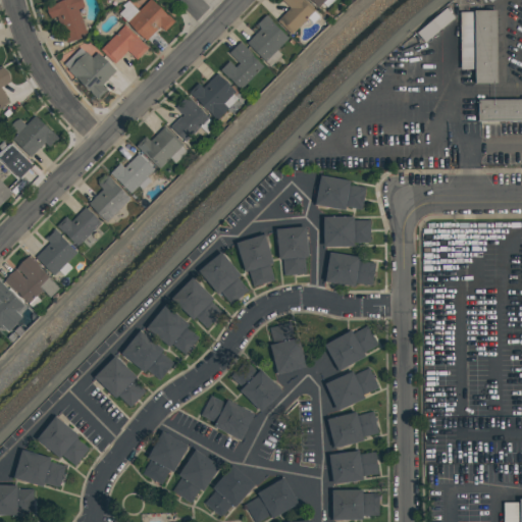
[(45,6),(60,0),(82,0),(85,7),(77,9),(88,34),(66,43),(56,16),(50,19),(45,6)]
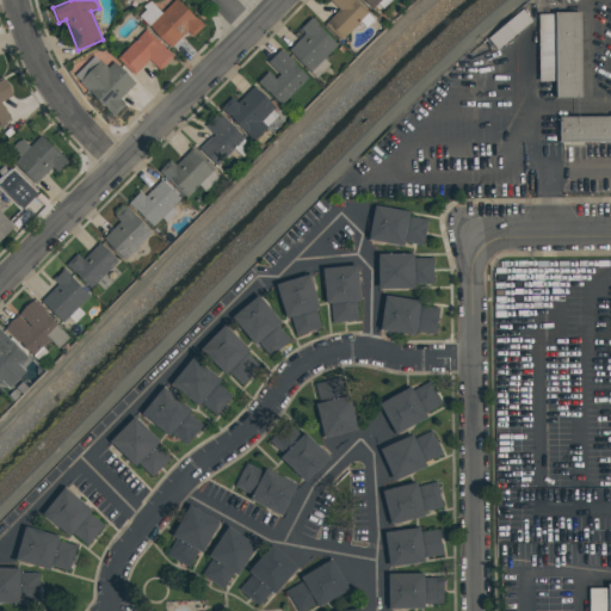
[(139,17),(152,2),(161,12),(173,0),(178,0),(204,25),(193,36),(187,31),(170,48),(139,17)]
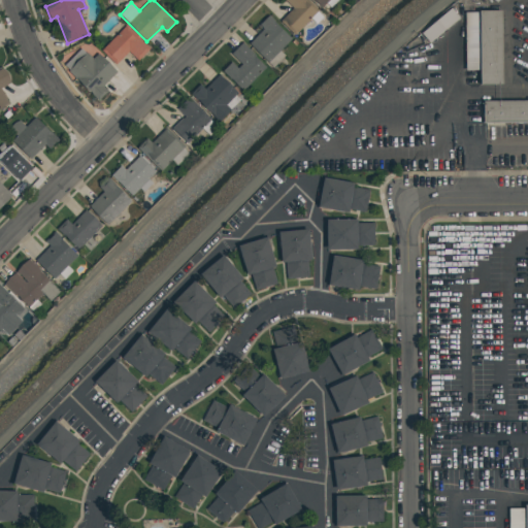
[(285,0),(307,0),(319,10),(295,35),(279,21),(293,8),(285,0)]
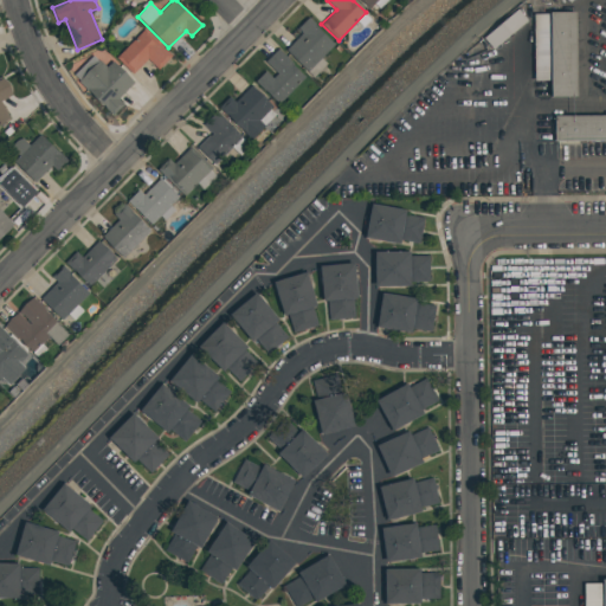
[(360,0),(374,13),(386,0),(360,0)]
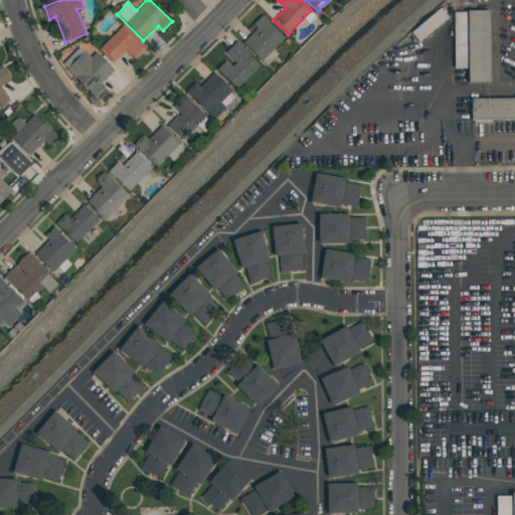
[(490,11),(491,82),(469,82),(468,11),(490,11)]
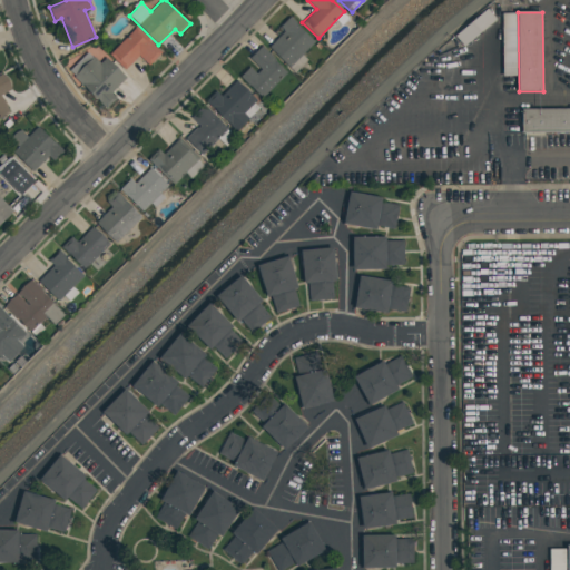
[(281,27),(291,17),(315,41),(302,55),(307,60),(295,74),(268,47),(285,31),(281,27)]
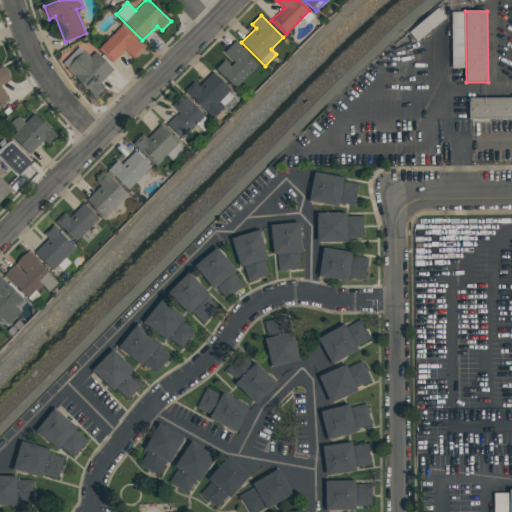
[(99,48),(122,24),(146,47),(134,60),(124,50),(113,62),(99,48)]
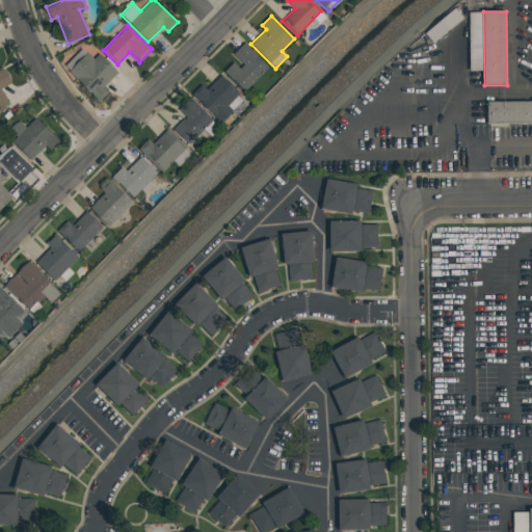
[(224,72),(233,62),(239,69),(243,64),(234,54),(244,44),(268,68),(243,91),(224,72)]
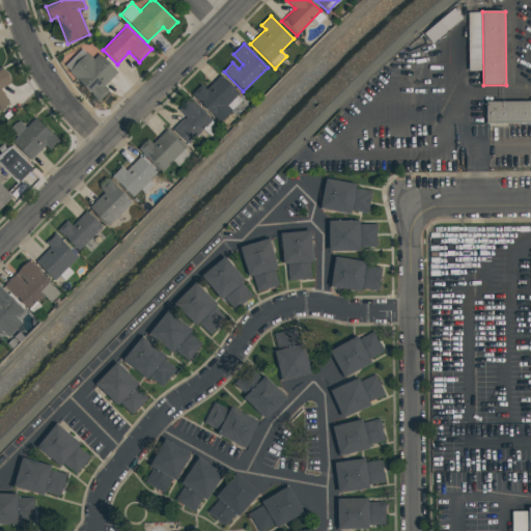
[(68,73),(87,53),(93,59),(99,53),(117,72),(104,86),(109,91),(99,102),(68,73)]
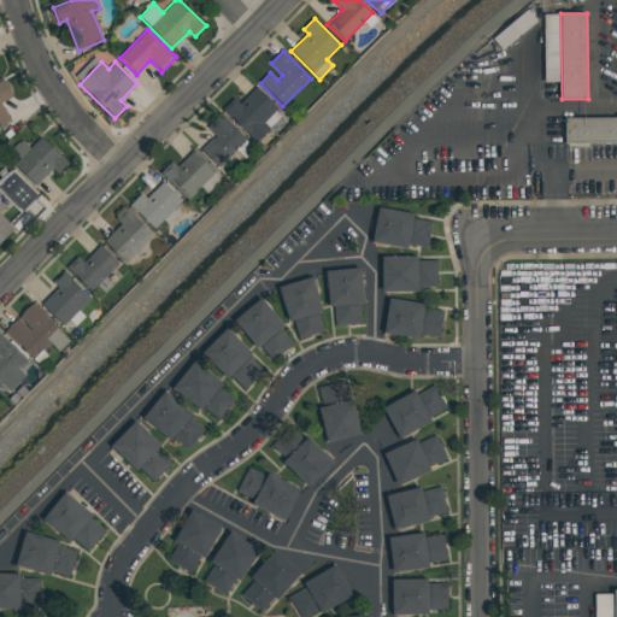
[(0,81),(4,80),(13,97),(0,104),(10,121),(0,125),(0,81)]
